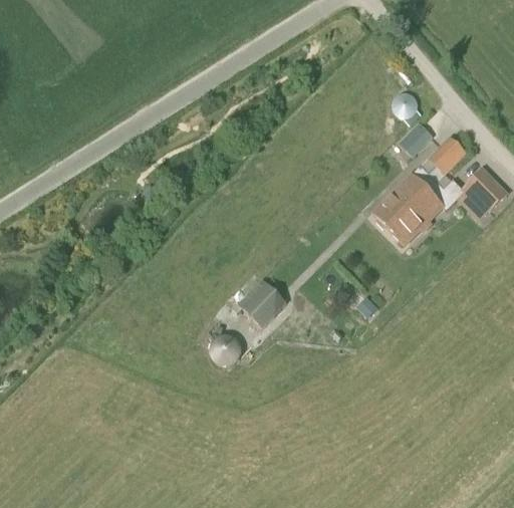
[(398,115),(402,116),(403,117),(404,117),(405,117),(406,116),(407,116),(408,116),(409,116),(409,115),(410,115),(411,115),(411,114),(412,114),(412,113),(413,113),(413,112),(414,112),(414,111),(415,110),(415,109),(416,108),(416,105),(416,101),(414,97),(411,94),(408,93),(405,92),(401,92),(398,94),(395,96),(393,99),(392,103),(392,107),(393,110),(395,113),(398,115)]
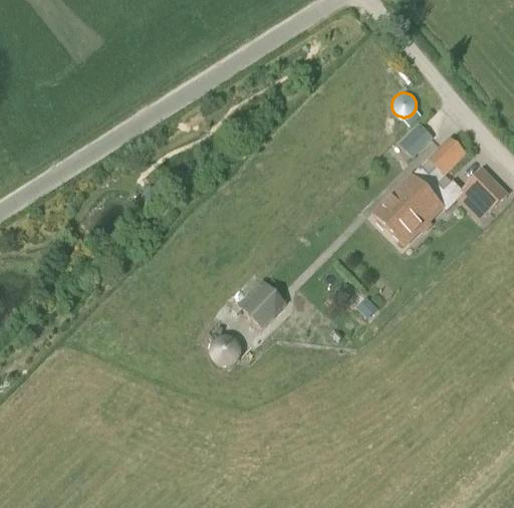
[(409,124),(420,112),(416,108),(415,109),(415,110),(414,111),(414,112),(413,112),(413,113),(412,113),(412,114),(411,114),(411,115),(410,115),(409,115),(409,116),(408,116),(407,116),(406,116),(405,117),(404,117),(403,117),(402,116),(409,124)]
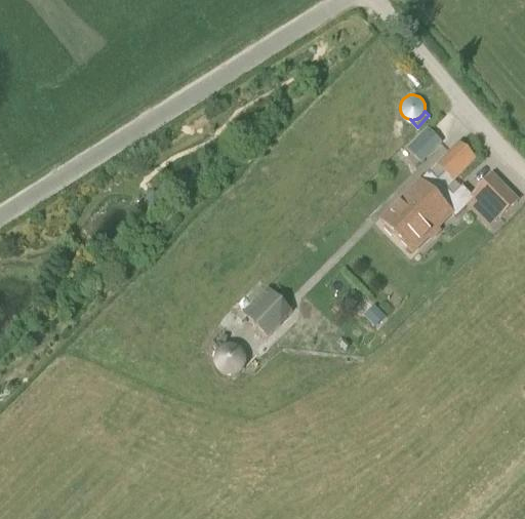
[(427,124),(405,145),(419,159),(441,138),(427,124)]
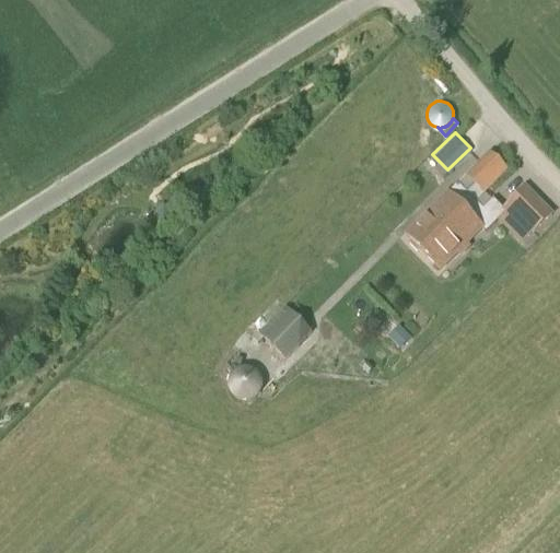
[(482,188),(506,165),(489,149),(466,172),(482,188)]
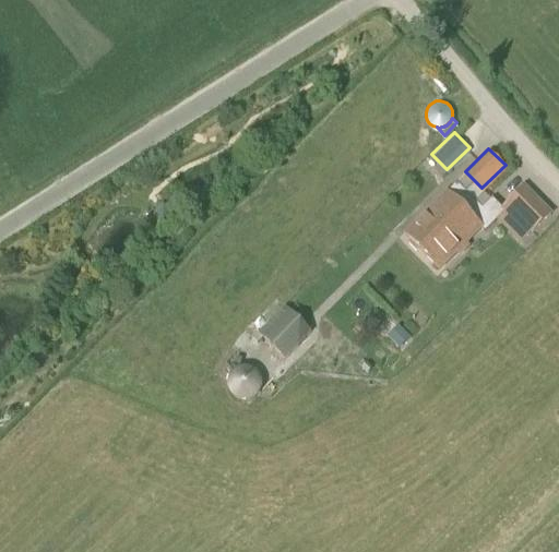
[(424,250),(449,224),(448,223),(474,196),(456,179),(404,230),(409,236),(406,239),(415,249),(419,246),(424,250)]
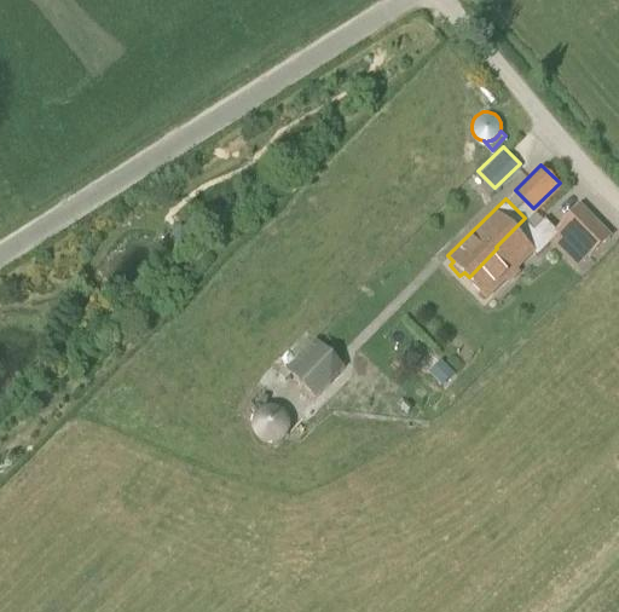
[(579,201),(559,220),(589,253),(609,234),(579,201)]
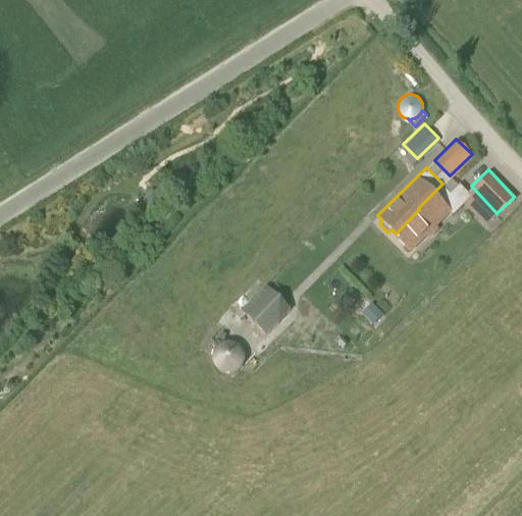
[(419,209),(396,234),(410,247),(448,209),(453,213),(472,194),(459,182),(450,191),(442,184),(418,208),(419,209)]
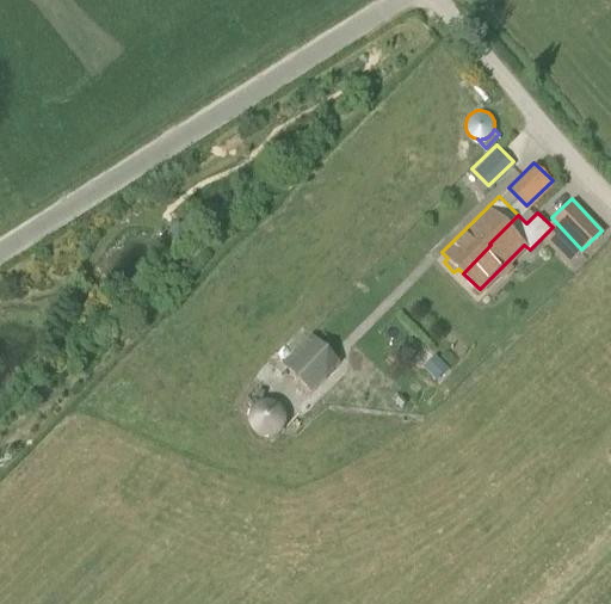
[(310,390),(340,359),(310,331),(281,361),(310,390)]
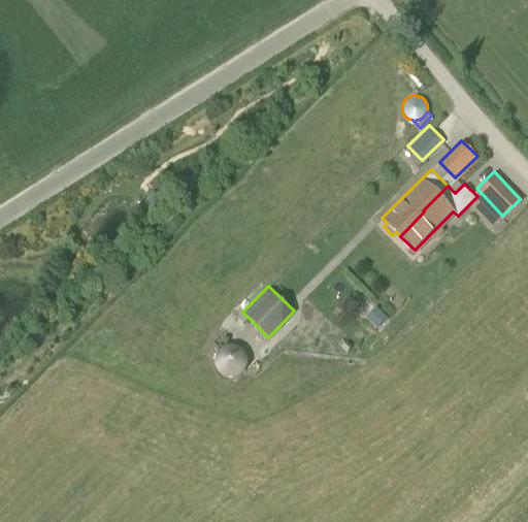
[(385,313),(376,303),(365,314),(373,323),(385,313)]
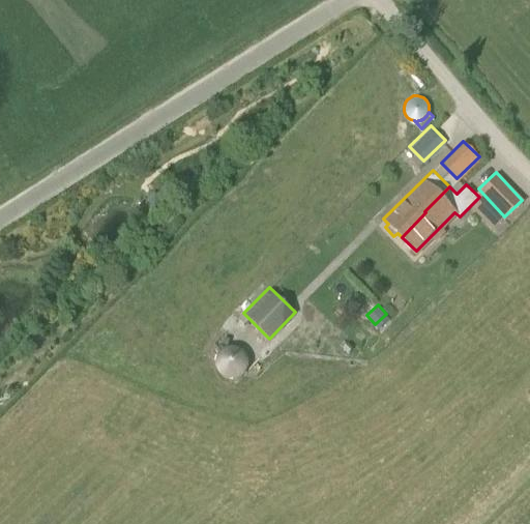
[(216,359),(216,362),(216,366),(217,369),(218,371),(221,373),(223,375),(226,377),(229,378),(232,378),(235,378),(238,377),(240,376),(243,374),(245,371),(246,369),(247,366),(247,362),(247,359),(246,356),(245,354),(243,351),(241,349),(238,348),(235,347),(232,347),(229,347),(226,348),(224,349),(221,351),(218,353),(217,356),(216,359)]
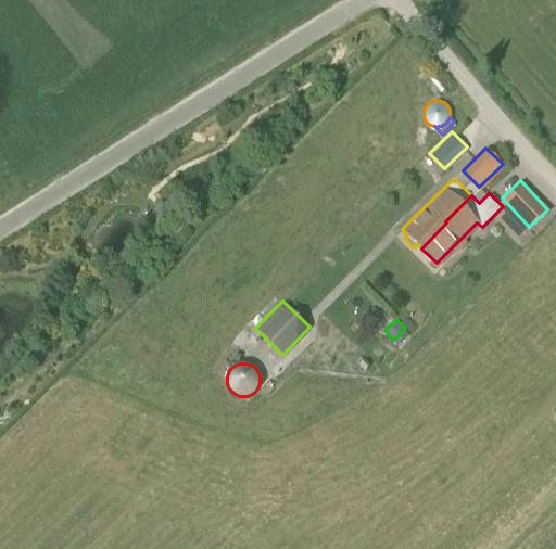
All buildings are outlined.
